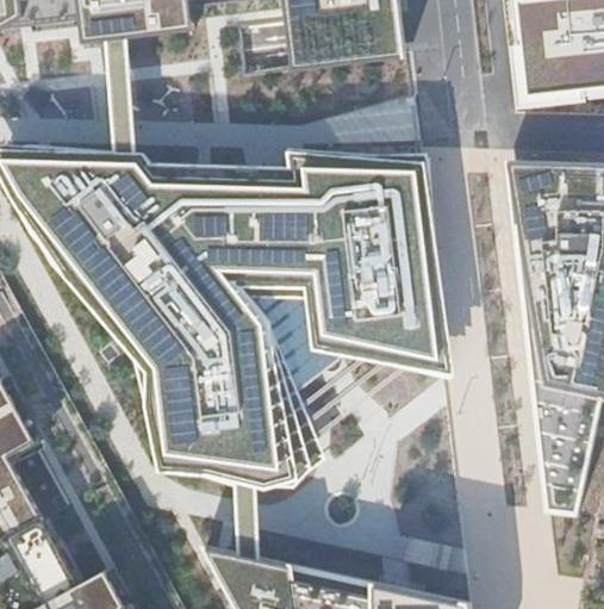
[(0,30),(11,25),(75,16),(79,45),(186,29),(182,0),(279,0),(288,68),(399,55),(392,0),(0,0),(0,30)]
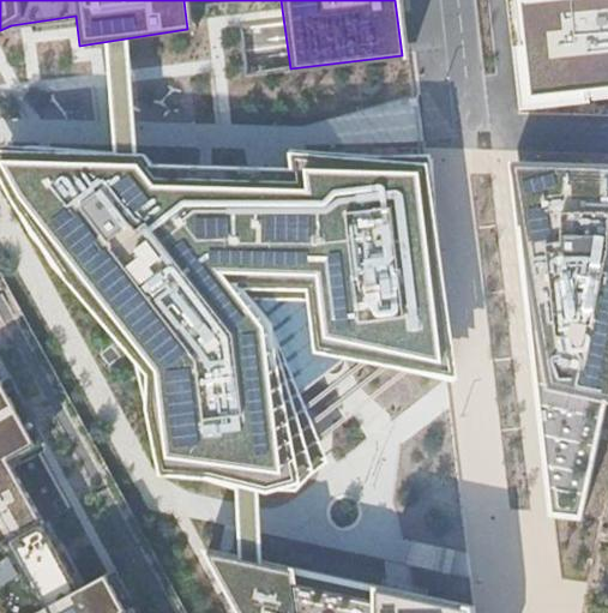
[(607,0),(519,0),(523,26),(529,83),(607,73),(607,0)]
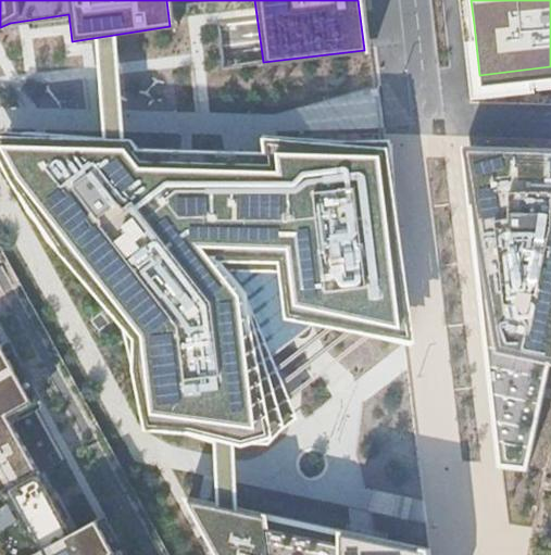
[(132,148),(7,144),(16,168),(145,330),(153,411),(252,420),(241,291),(203,244),(282,248),(289,310),(411,336),(382,154),(277,151),(278,169),(141,166),(132,148)]
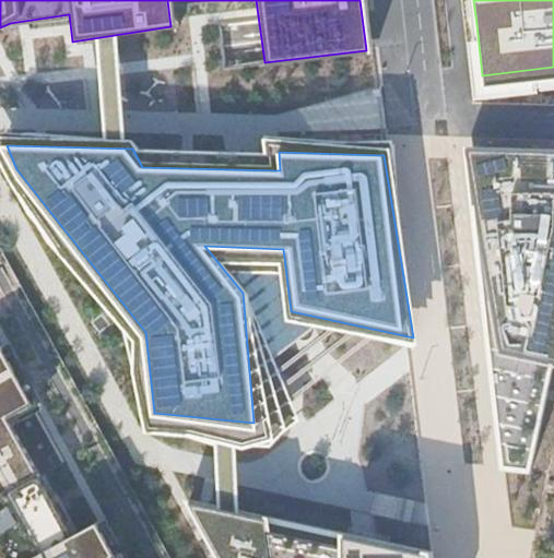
[(553,367),(553,150),(468,146),(474,210),(503,470),(528,472),(553,367)]
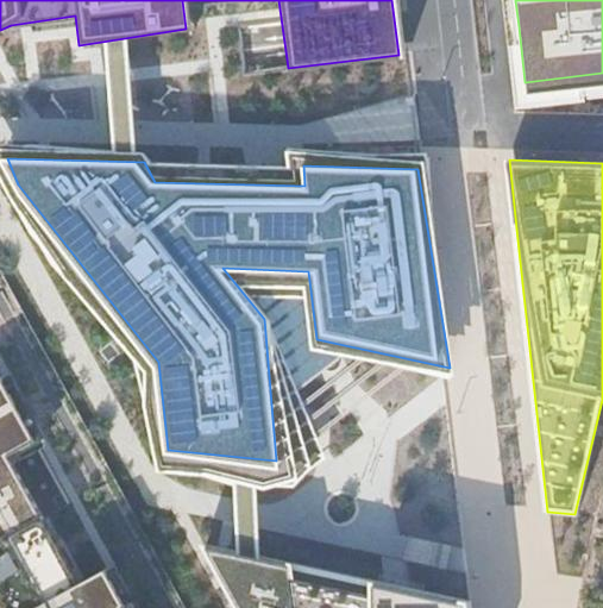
[(123,607),(102,569),(75,585),(39,520),(66,507),(0,390),(0,607),(123,607)]
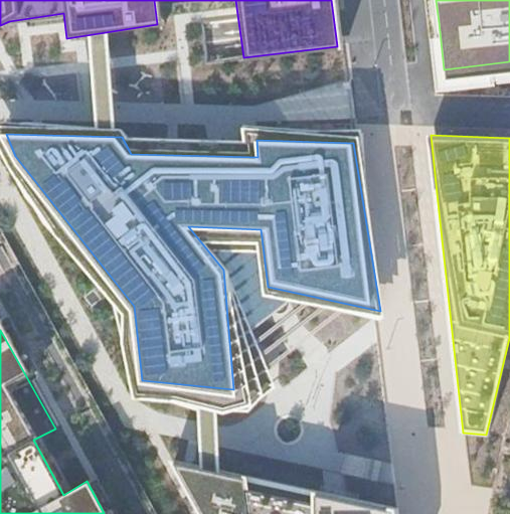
[(394,513),(394,510),(165,463),(191,513),(394,513)]
